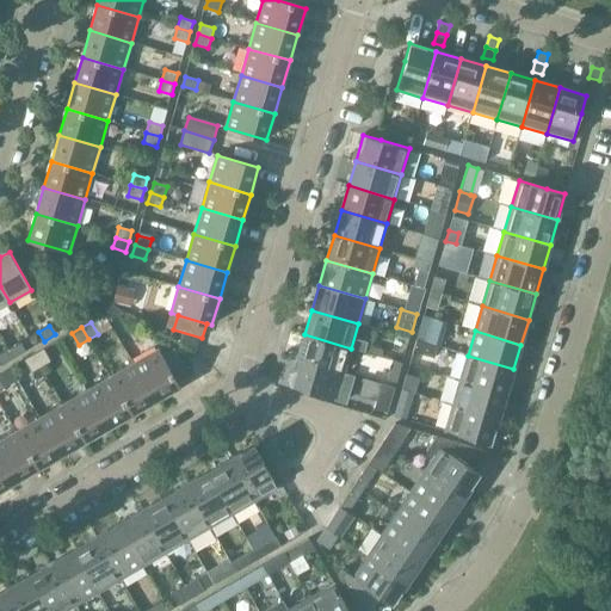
[(304,334),(297,359),(344,372),(351,349),(304,334)]
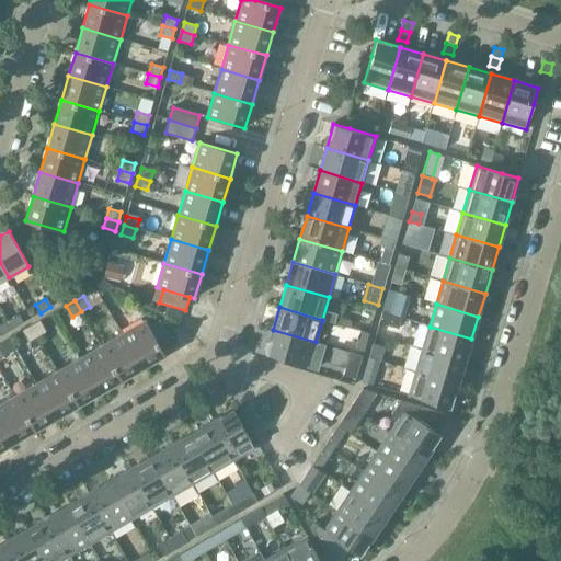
[(19,315),(8,321),(12,329),(24,322),(19,315)]
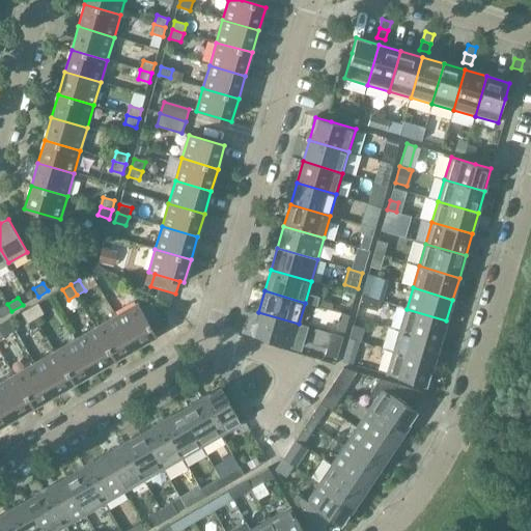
[(138,305),(154,332),(165,326),(149,299),(138,305)]
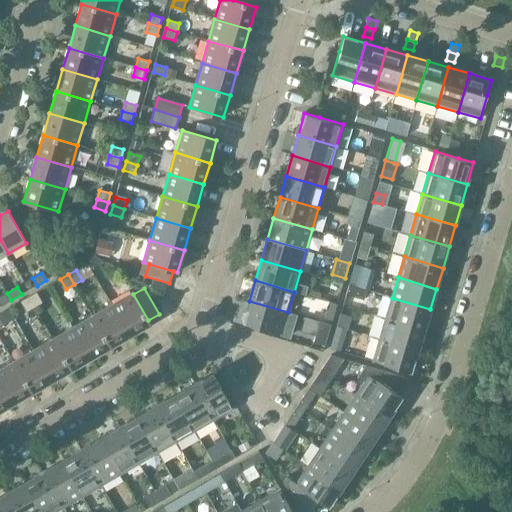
[(0,296),(0,305),(1,306),(11,300),(7,293),(0,296)]
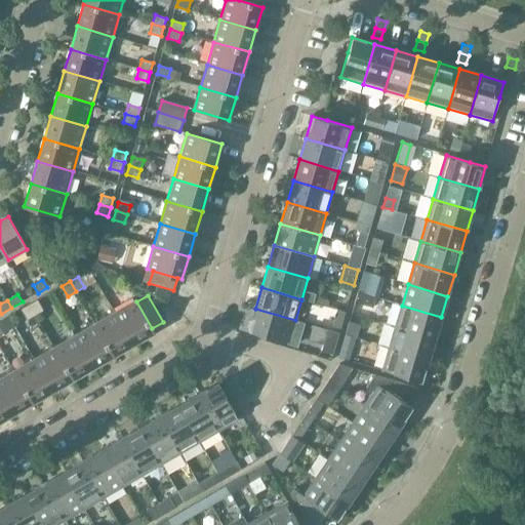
[(30,305),(35,315),(43,311),(37,300),(30,305)]
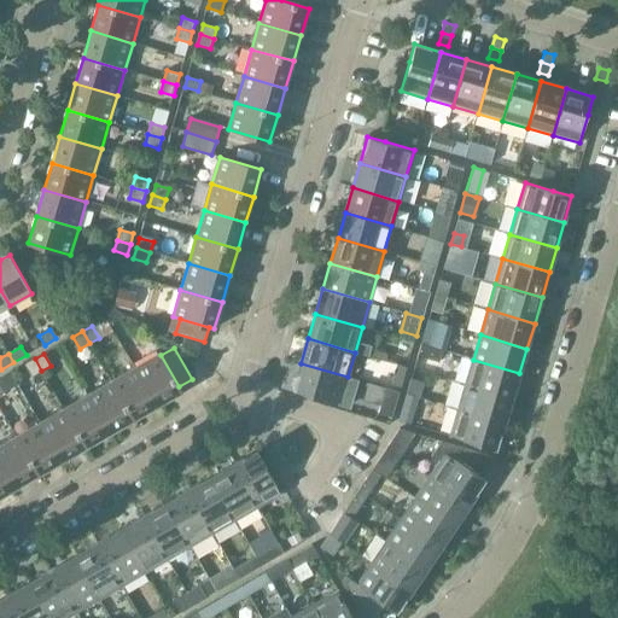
[(159,354),(135,368),(157,406),(181,391),(179,386),(161,355),(159,354)]
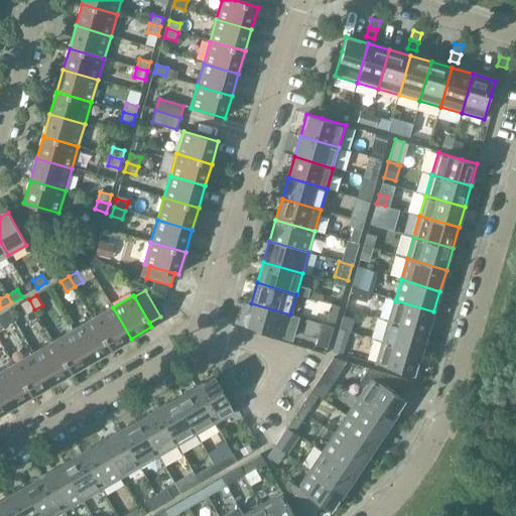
[(34,309),(29,299),(21,304),(27,314),(34,309)]
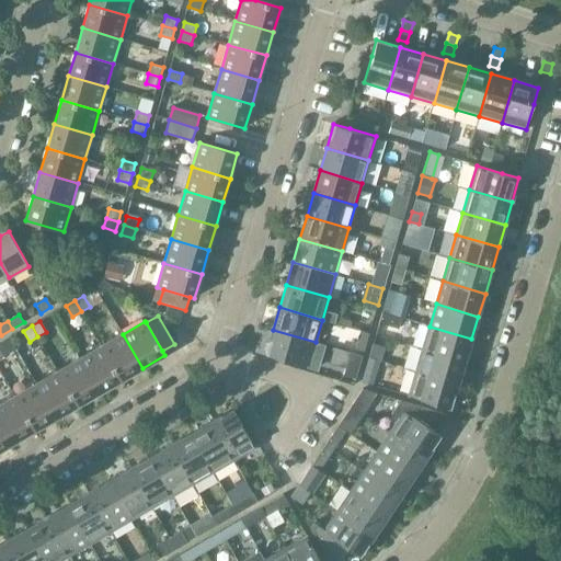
[(430,327),(423,350),(465,362),(471,339),(430,327)]
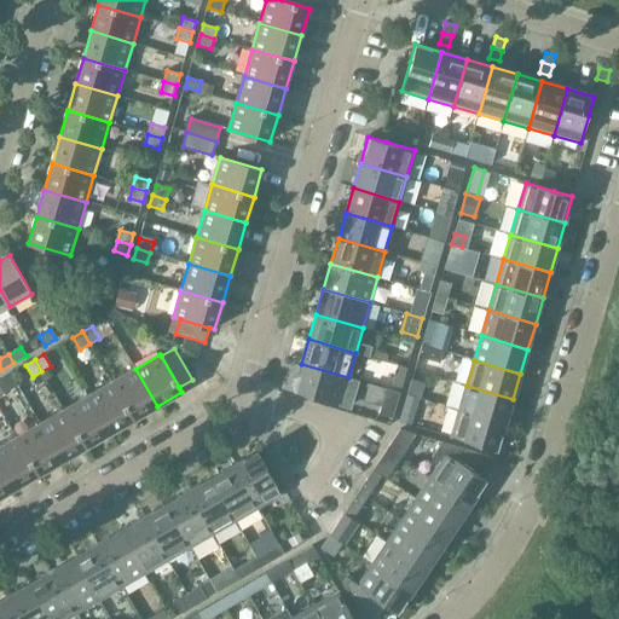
[(348,377),(301,364),(294,391),(340,405),(348,377)]
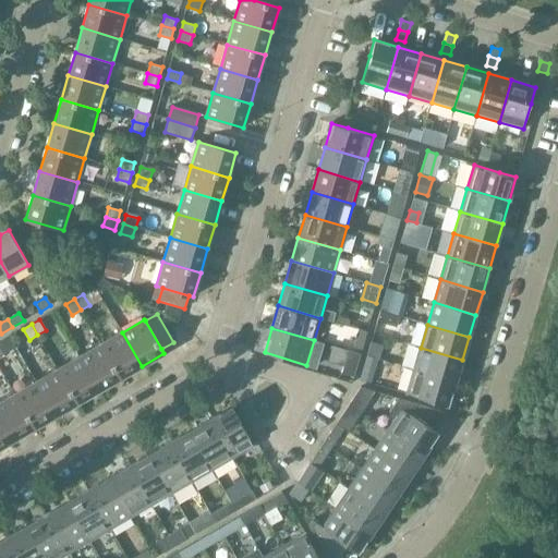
[(122,332),(101,344),(121,378),(142,366),(122,332)]
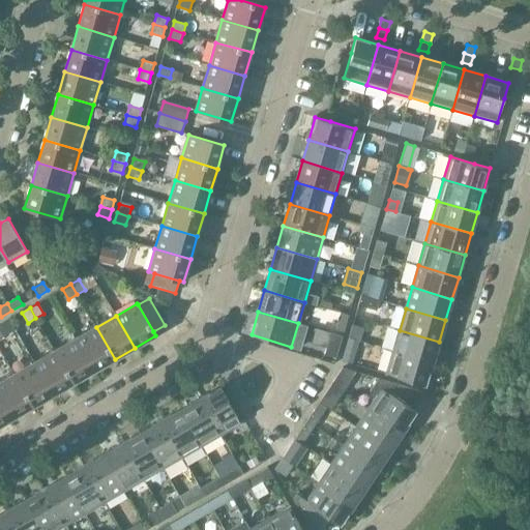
[(96,327),(76,340),(94,372),(115,359),(96,327)]
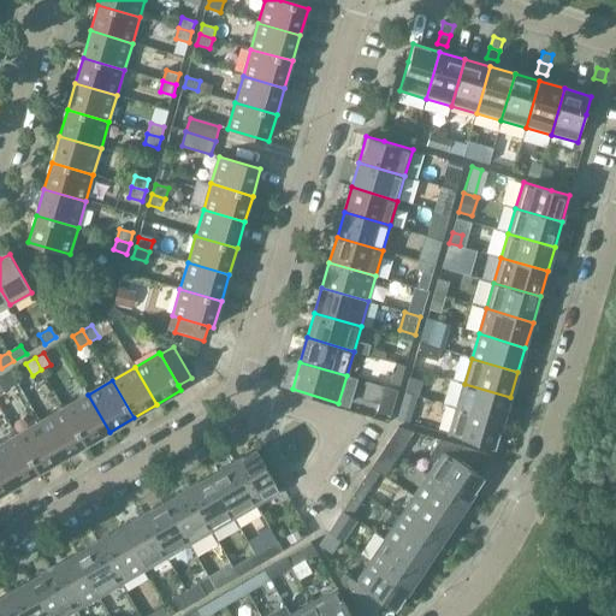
[(503,422),(510,397),(465,384),(457,408),(503,422)]
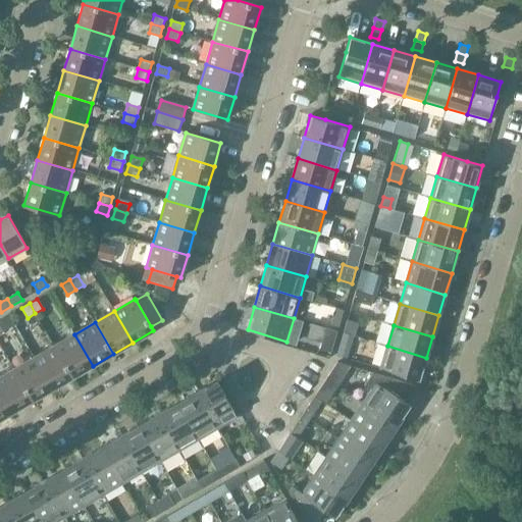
[(326,328),(319,350),(331,353),(337,331),(326,328)]
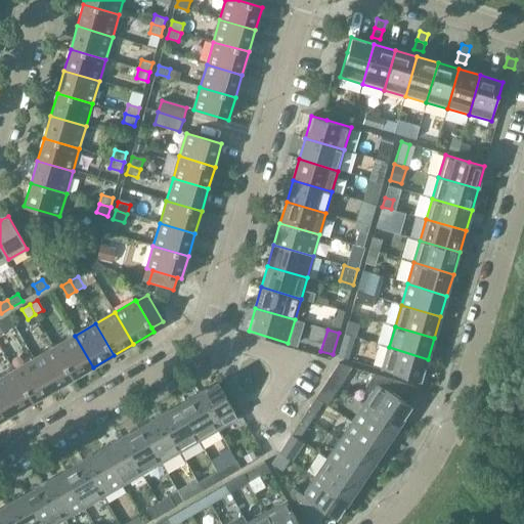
[(75,336),(54,347),(73,380),(93,367),(75,336)]
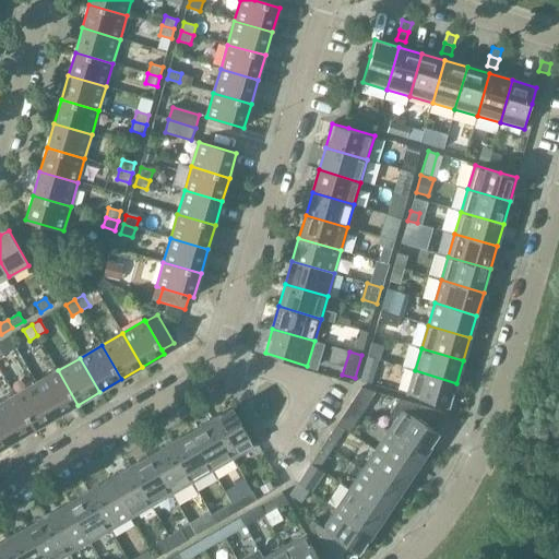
[(366,363),(360,381),(380,387),(382,376),(375,373),(377,366),(366,363)]
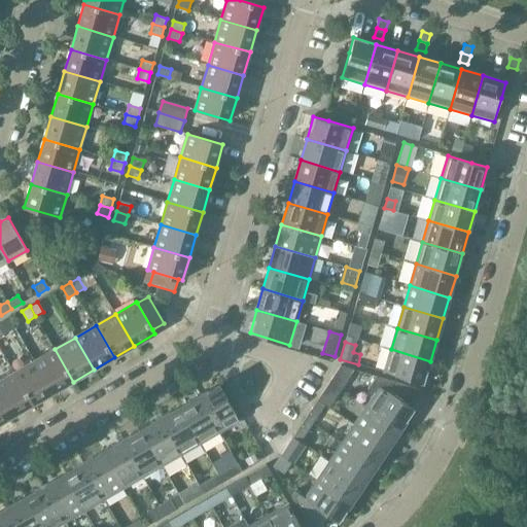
[(34,361),(53,393),(73,382),(55,349),(34,361)]
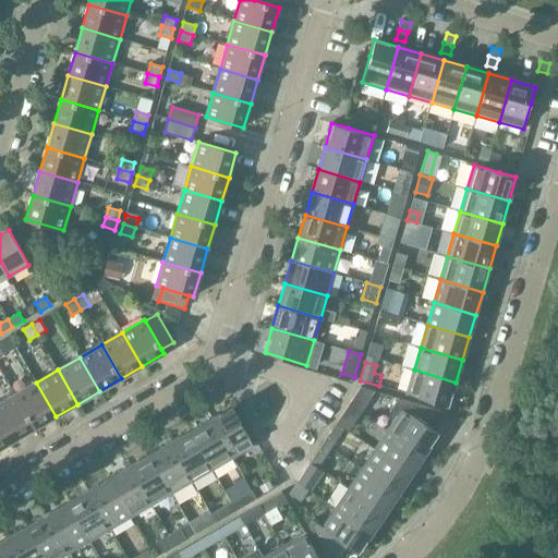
[(456,383),(414,370),(407,393),(449,407),(456,383)]
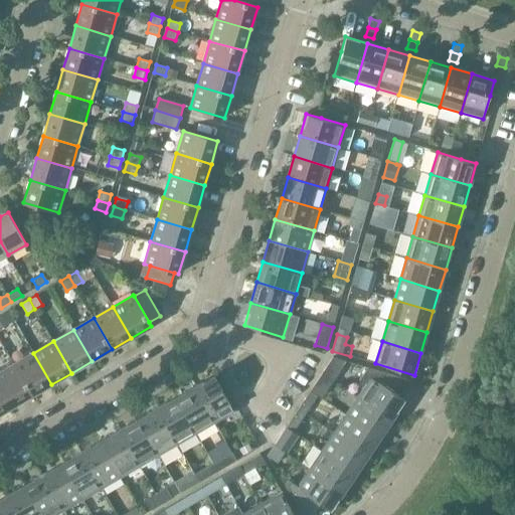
[(33,353),(14,364),(32,395),(51,384),(33,353)]
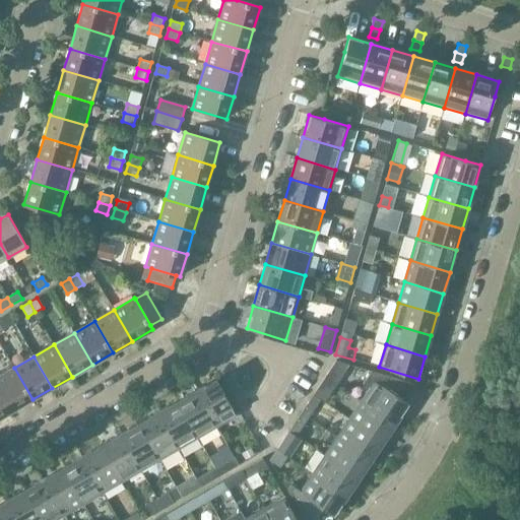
[(336,361),(313,395),(323,401),(348,365),(336,361)]
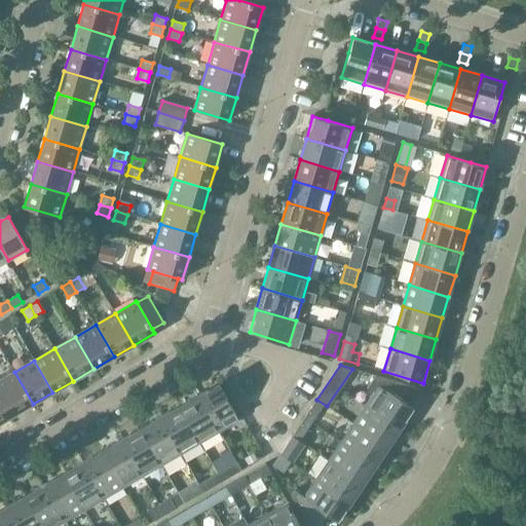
[(14,372),(0,380),(0,395),(12,416),(33,404),(14,372)]
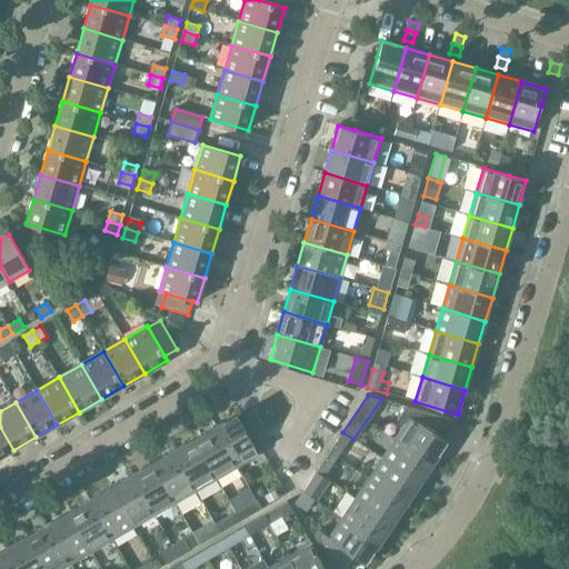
[(451,420),(406,407),(397,419),(405,425),(396,438),(433,463),(447,442),(440,437),(451,420)]
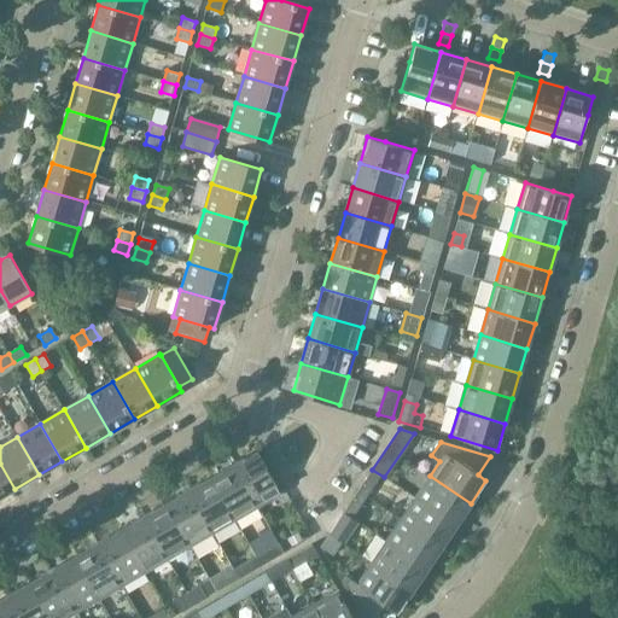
[(233,465),(257,507),(281,494),(266,467),(267,467),(257,452),(233,465)]
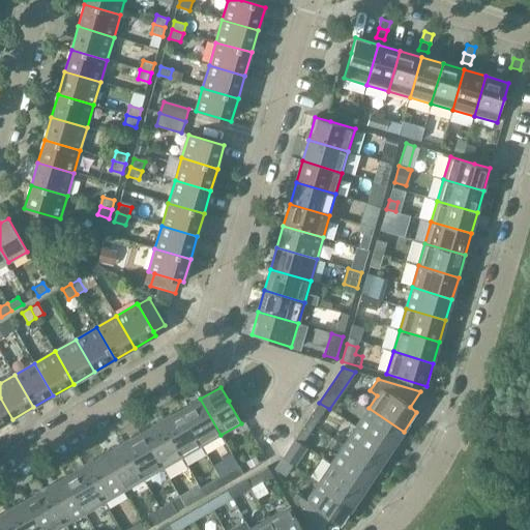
[(0,425),(12,419),(0,398),(0,425)]
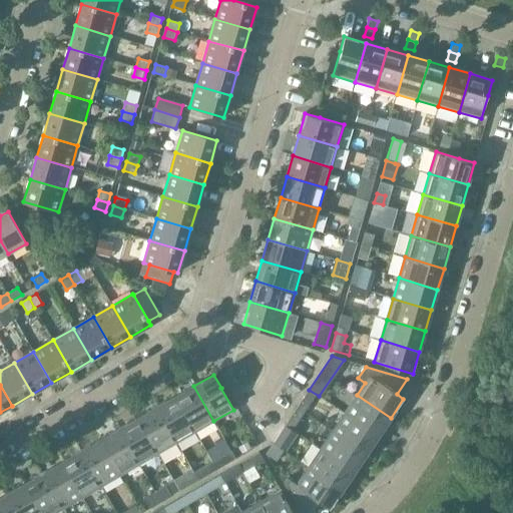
[(213,421),(193,386),(174,397),(195,432),(213,421)]
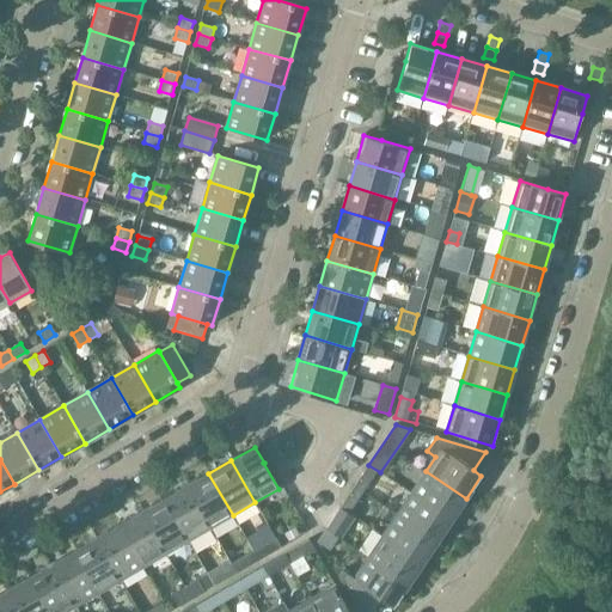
[(466,499),(426,471),(411,493),(452,520),(466,499)]
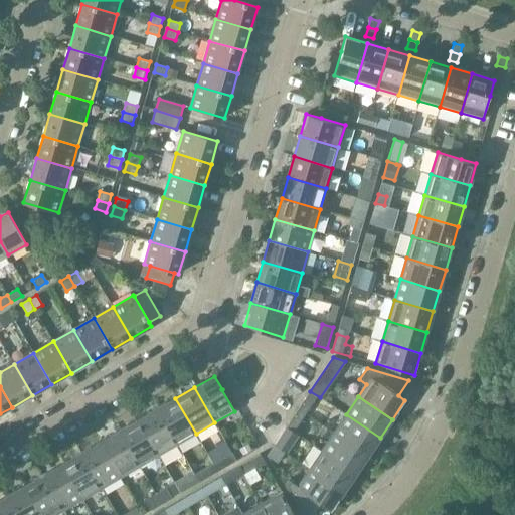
[(196,434),(175,398),(157,409),(177,445),(196,434)]
